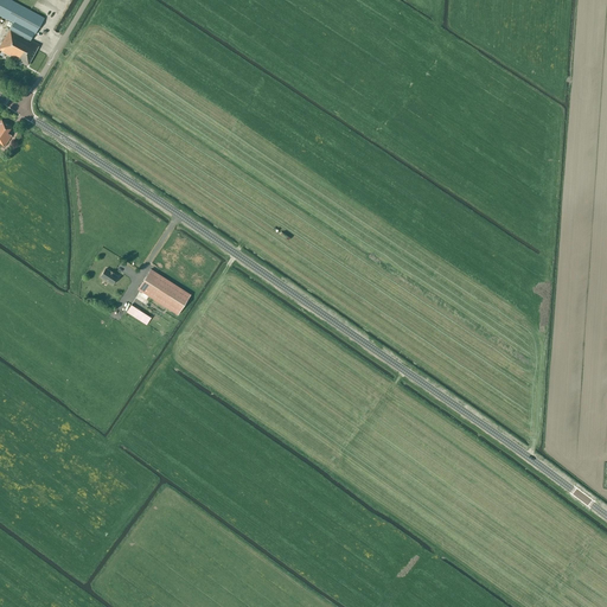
[(33,34),(34,34),(44,18),(10,0),(0,0),(0,16),(13,24),(10,30),(0,45),(0,50),(18,61),(18,59),(29,65),(39,45),(31,40),(33,34)]
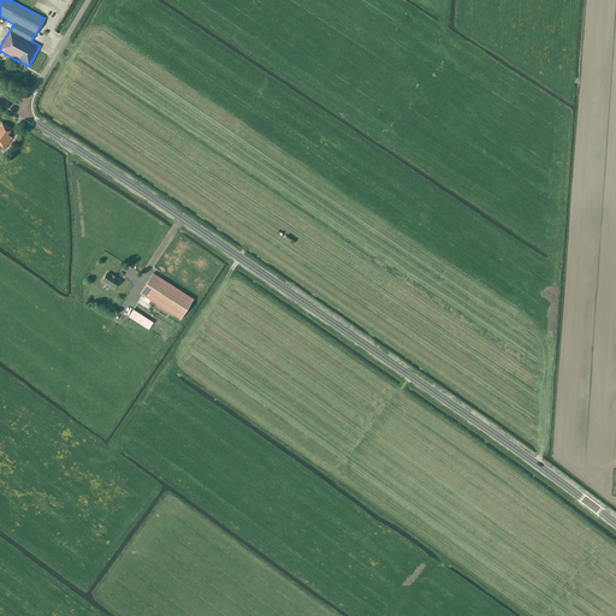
[(0,146),(4,149),(12,137),(7,135),(12,129),(1,122),(0,123),(0,146)]
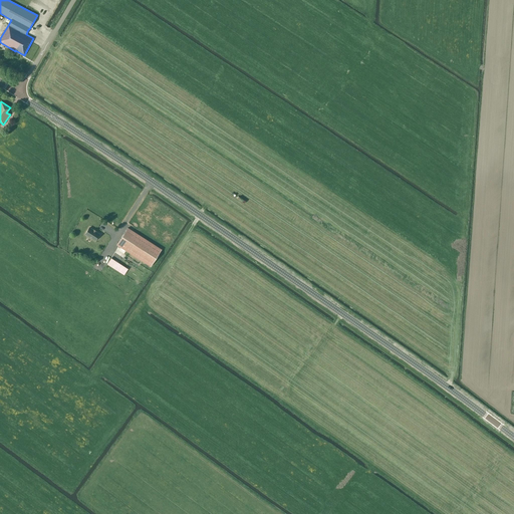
[(84,234),(94,241),(99,234),(89,228),(84,234)]
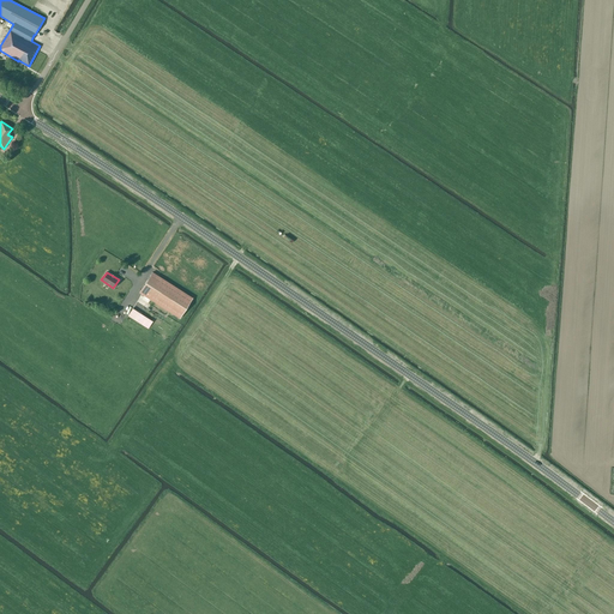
[(152,272),(139,293),(180,319),(193,299),(152,272)]
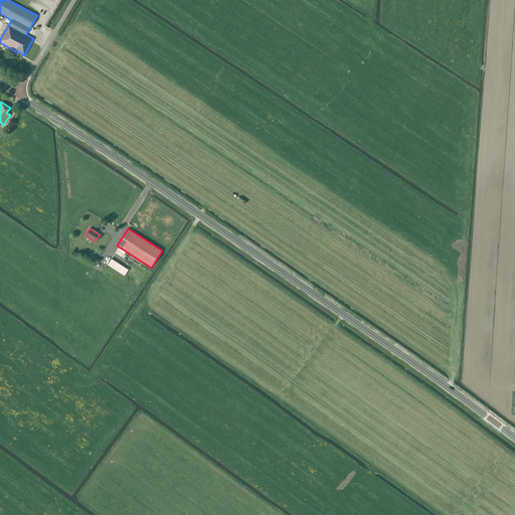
[(100,269),(104,261),(100,258),(95,266),(100,269)]
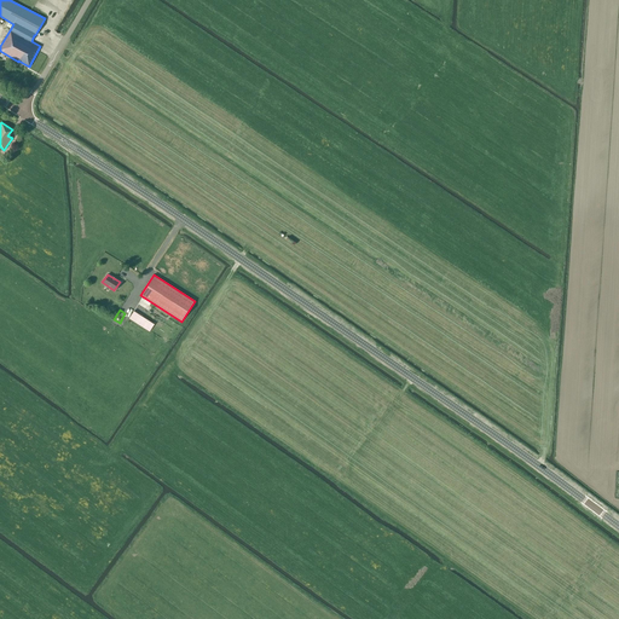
All buildings are outlined.
